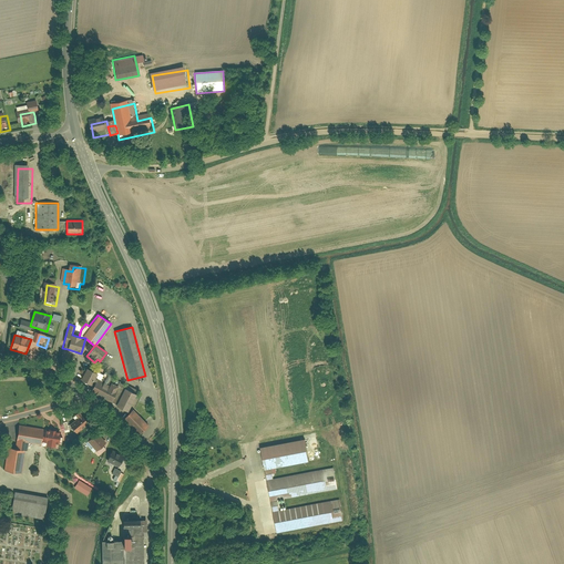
[(68,363),(70,355),(67,354),(68,349),(62,348),(59,360),(68,363)]
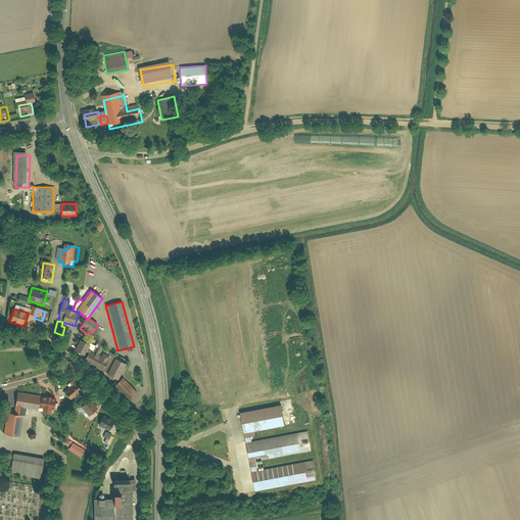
[(74,349),(84,355),(89,343),(80,339),(74,349)]
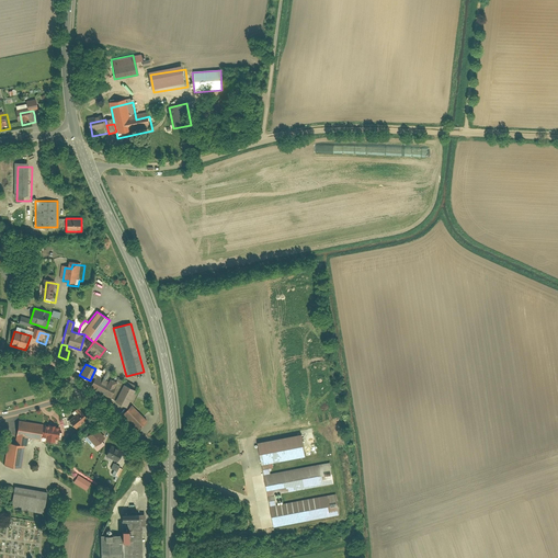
[(89,387),(102,394),(112,374),(113,372),(103,367),(101,371),(97,367),(95,368),(90,380),(92,382),(89,387)]
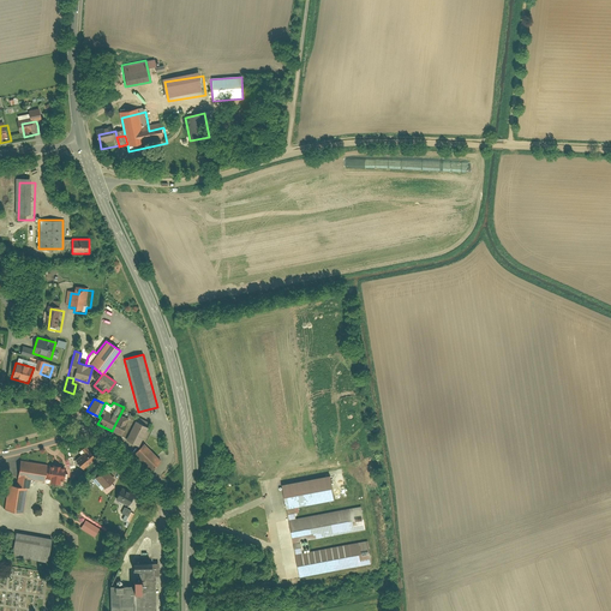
[(149,423),(123,409),(112,431),(138,445),(149,423)]
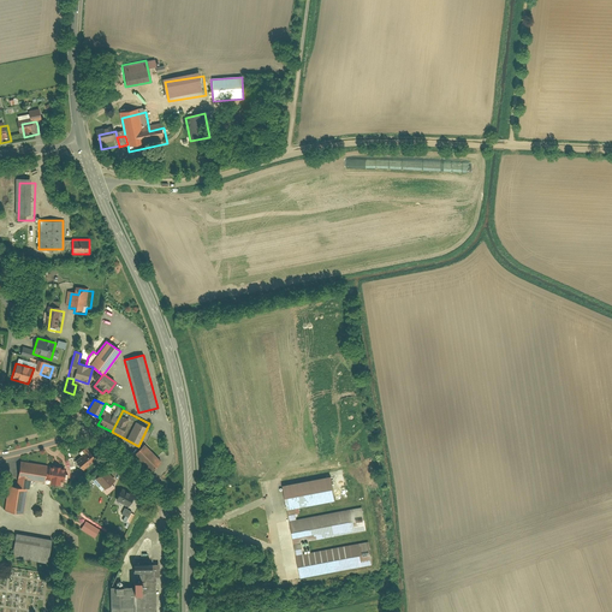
[(144,444),(134,455),(150,471),(161,462),(144,444)]
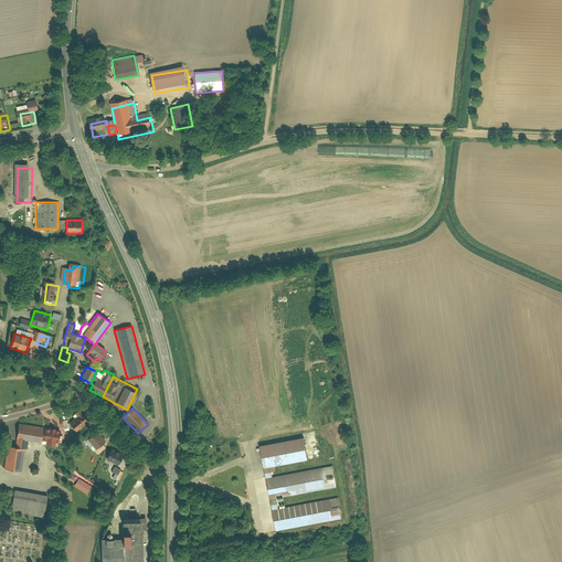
[(71,427),(78,436),(91,425),(81,413),(76,416),(80,420),(71,427)]
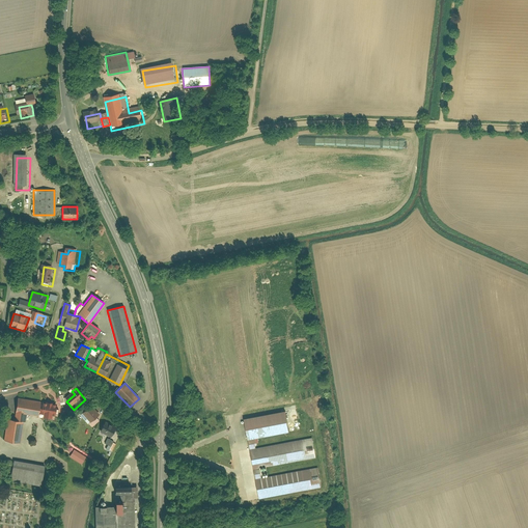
[(40,401),(17,397),(14,420),(25,422),(26,414),(37,416),(38,413),(39,403),(40,401)]
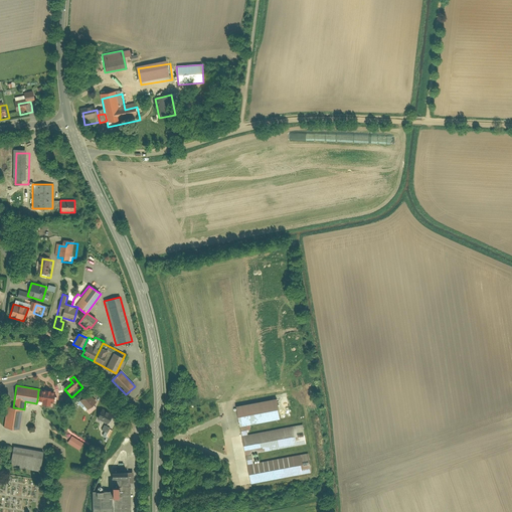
[(43,391),(38,390),(37,400),(53,403),(55,391),(43,389),(43,391)]
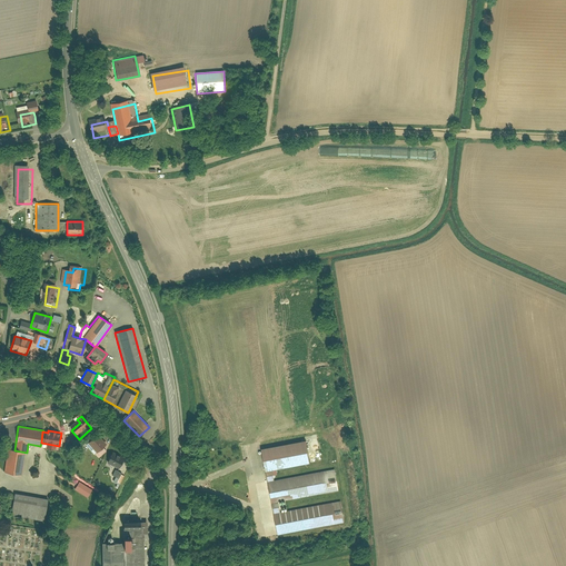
[(101,438),(91,446),(100,456),(110,448),(101,438)]
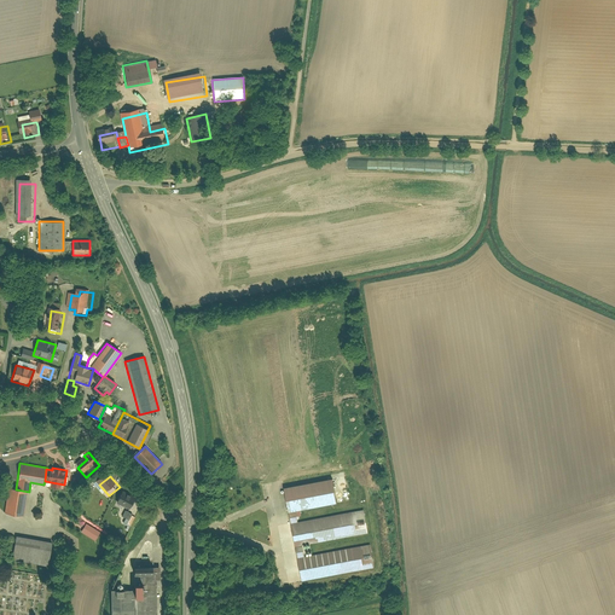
[(295,511),(336,503),(331,480),(283,488),(288,512),(295,511)]
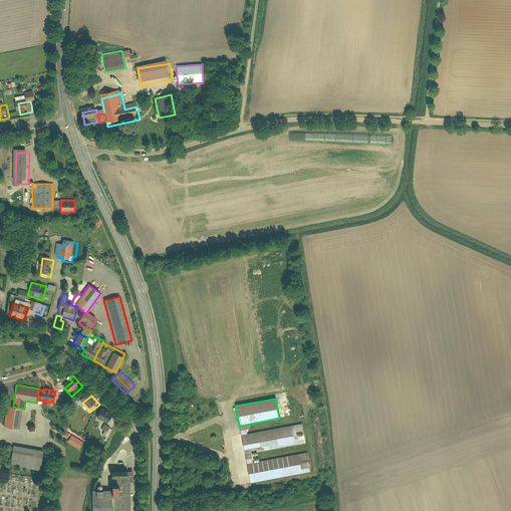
[(2,426),(18,429),(22,408),(5,406),(2,426)]
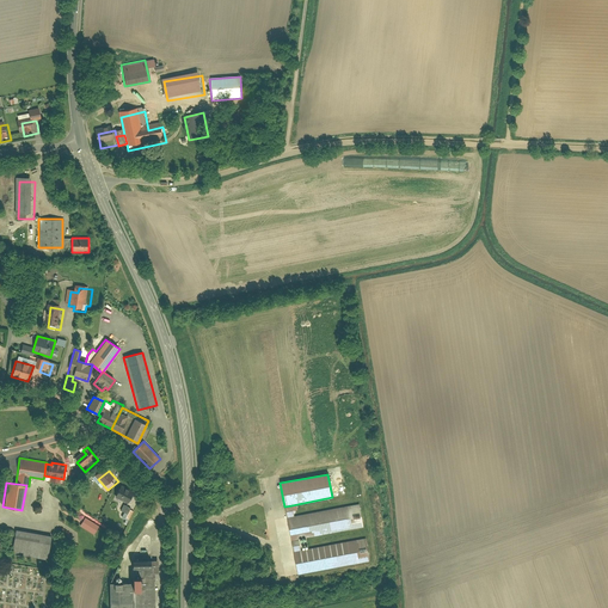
[(131,508),(136,496),(123,490),(117,501),(131,508)]
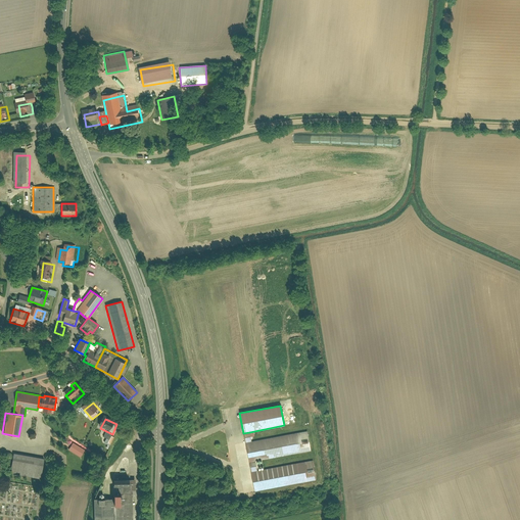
[(249,432),(243,433),(245,443),(251,442),(249,432)]
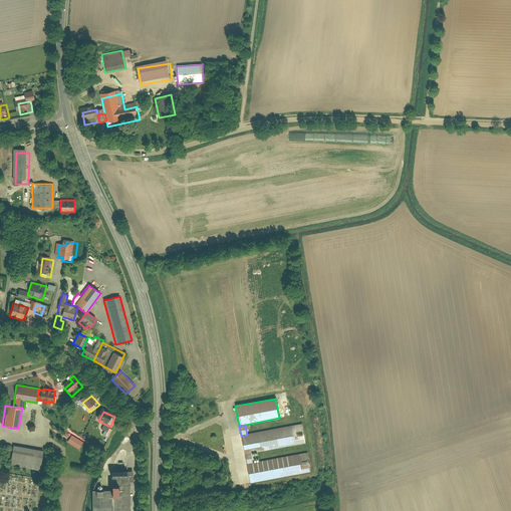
[(251,454),(304,444),(300,425),(247,435),(241,436),(244,455),(251,454)]
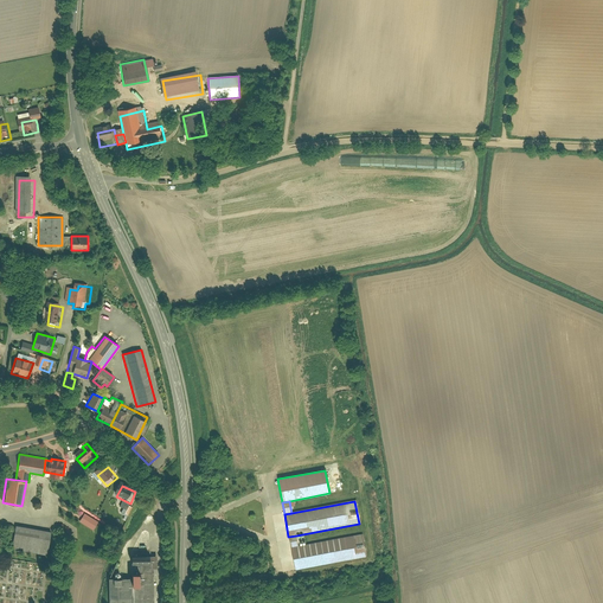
[(132,520),(136,508),(126,505),(123,510),(127,511),(123,517),(132,520)]
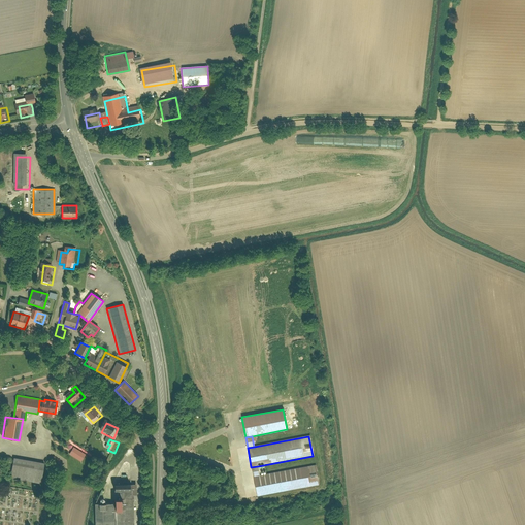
[(76,450),(72,457),(85,464),(89,457),(76,450)]
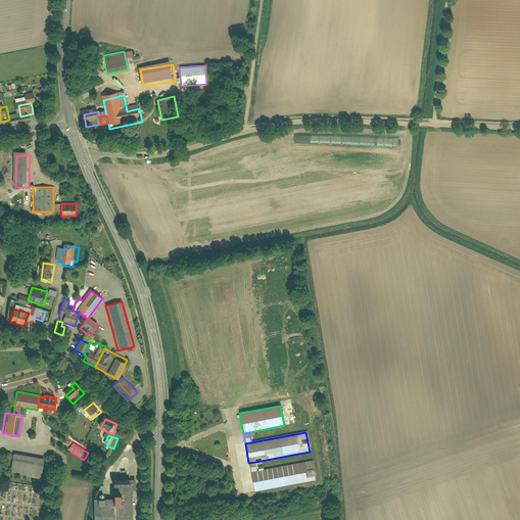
[(40,480),(43,460),(12,455),(9,474),(40,480)]
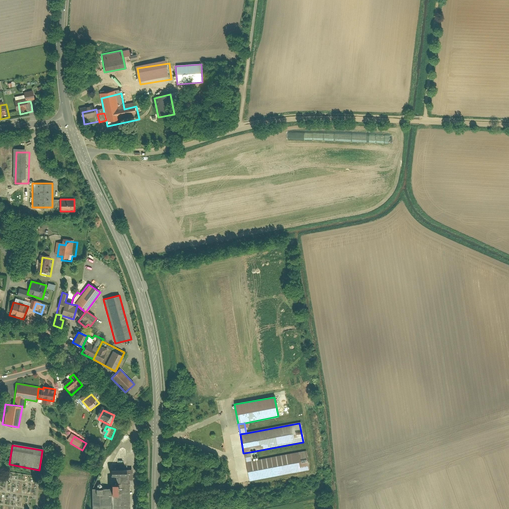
[(309,470),(306,451),(251,461),(245,463),(249,482),(309,470)]
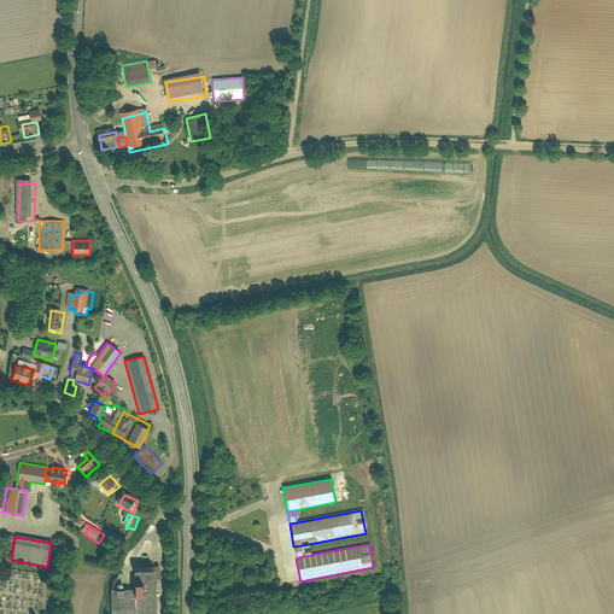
[(302,545),(293,547),(296,559),(303,556),(302,545)]
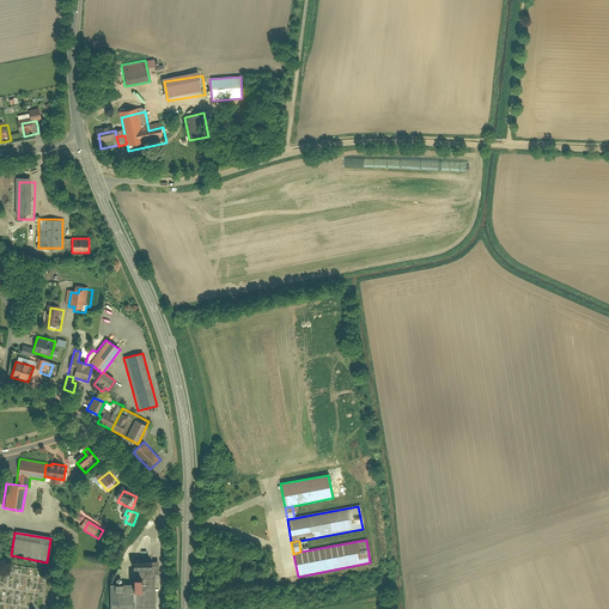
[(133,589),(135,589),(135,608),(153,608),(153,573),(157,572),(157,565),(151,565),(151,567),(133,567),(133,589)]
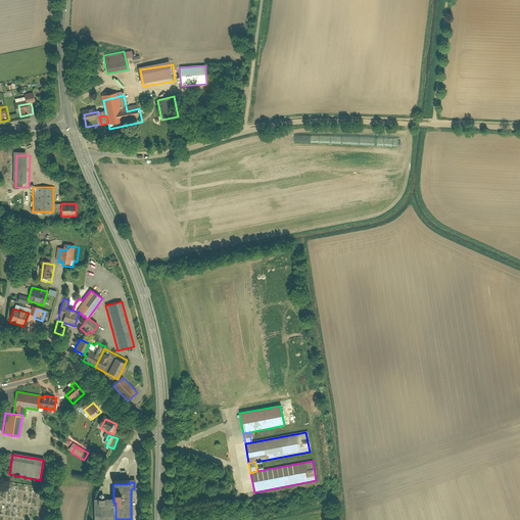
[(94,504),(94,519),(115,519),(115,503),(113,503),(94,504)]
